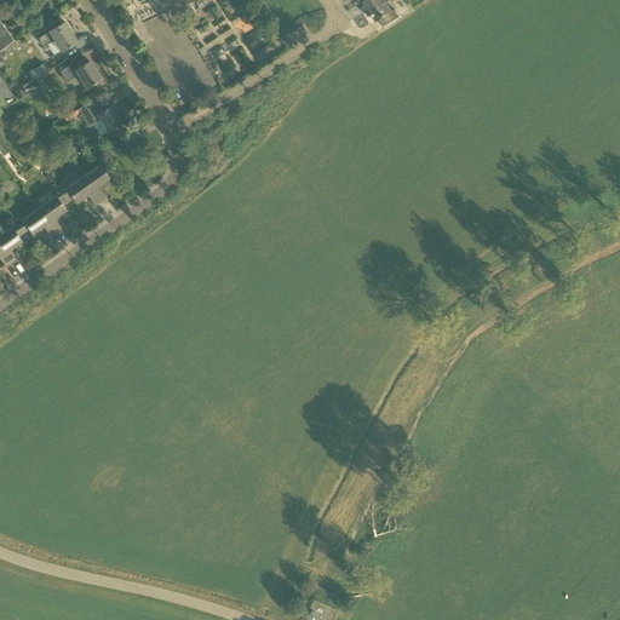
[(0,0),(0,52),(15,41),(0,22),(0,0)]
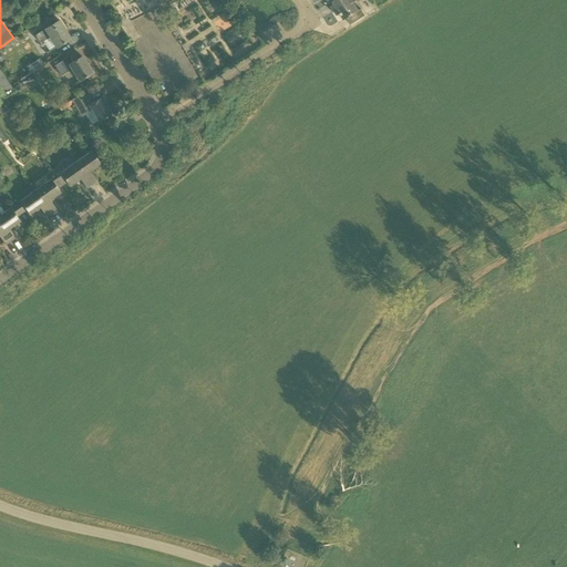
[(351,0),(353,3),(354,2),(358,0),(328,0),(327,1),(328,1),(328,0),(330,0),(332,3),(333,4),(331,7),(334,11),(351,0)]
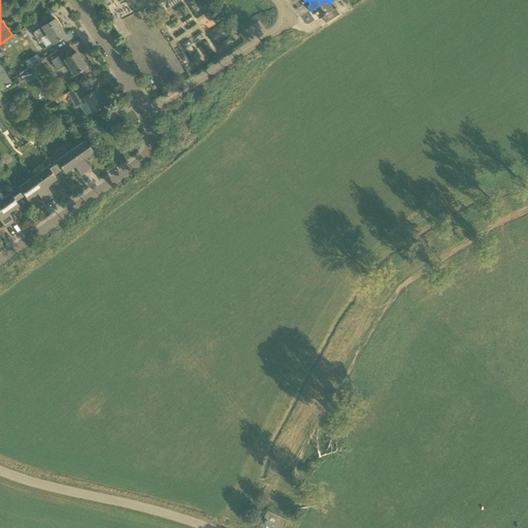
[(334,9),(330,2),(329,3),(327,0),(311,10),(314,14),(317,13),(320,19),(323,18),(327,23),(340,14),(336,8),(334,9)]
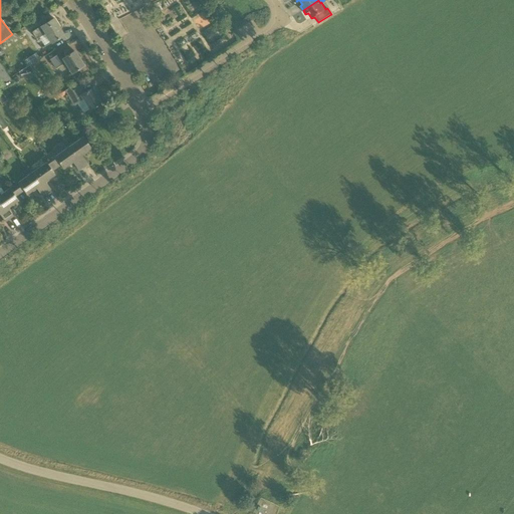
[(64,35),(53,18),(40,26),(41,27),(32,32),(36,39),(45,33),(51,43),(64,35)]
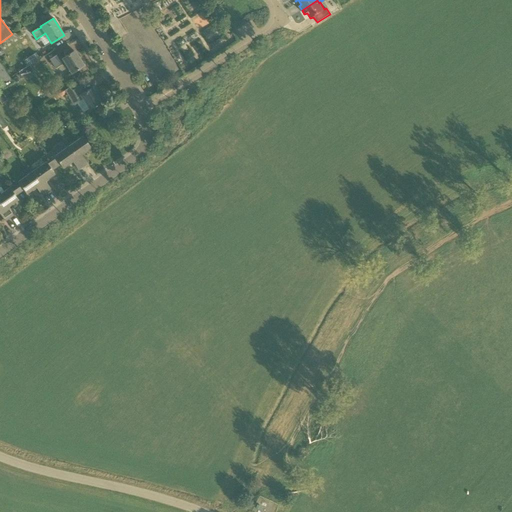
[(83,66),(74,51),(62,59),(59,53),(49,59),(55,69),(65,63),(71,73),(83,66)]
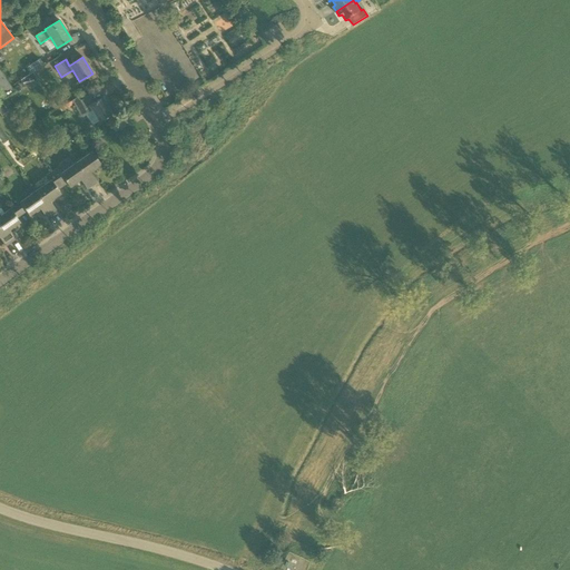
[(28,67),(32,74),(45,66),(40,59),(28,67)]
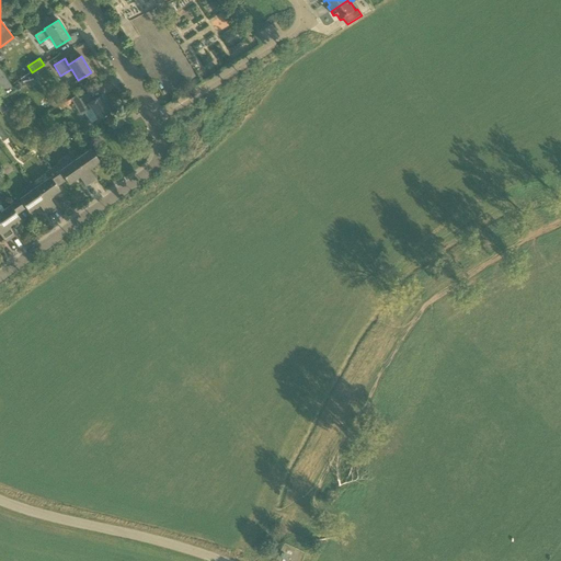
[(14,90),(0,69),(0,94),(2,99),(14,90)]
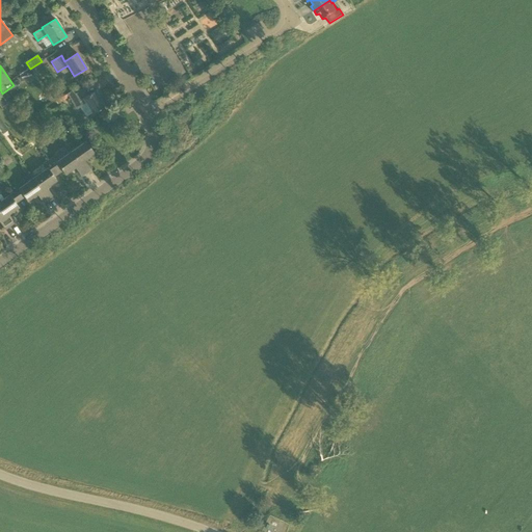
[(19,74),(21,80),(31,74),(29,69),(19,74)]
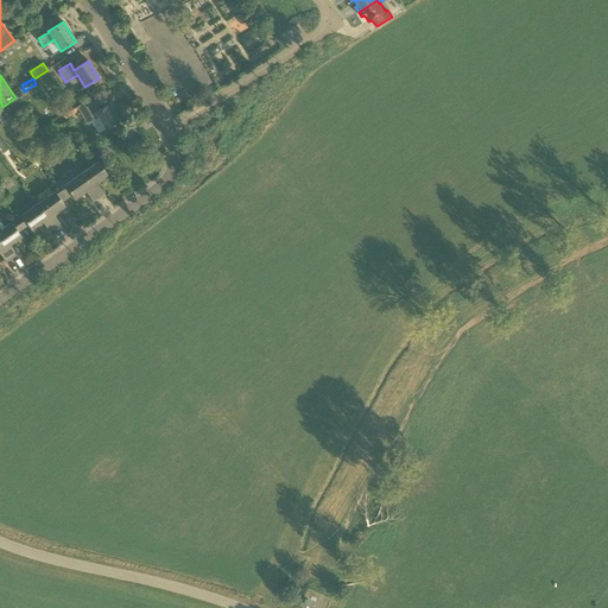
[(87,125),(90,122),(99,118),(107,131),(121,122),(109,103),(100,109),(95,101),(86,107),(83,103),(76,108),(87,125)]
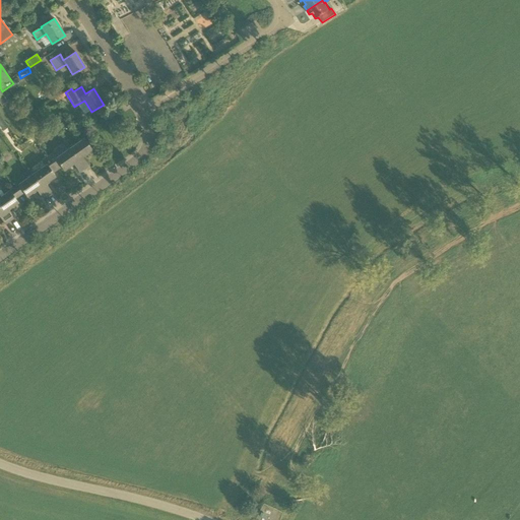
[(69,149),(83,169),(88,166),(82,157),(92,150),(84,138),(69,149)]
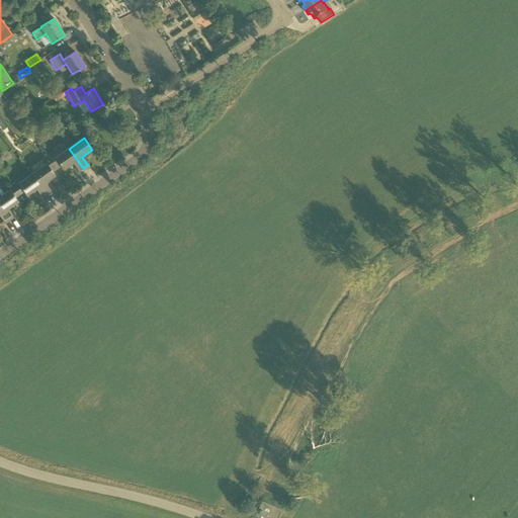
[(79,172),(83,168),(69,149),(57,158),(52,152),(47,156),(57,169),(61,166),(64,170),(73,164),(79,172)]
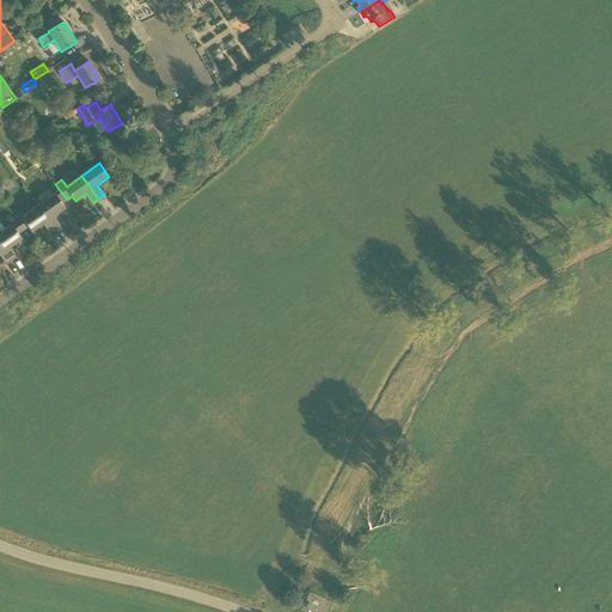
[(61,203),(67,200),(55,184),(49,188),(54,195),(38,206),(55,230),(61,226),(54,216),(65,208),(61,203)]
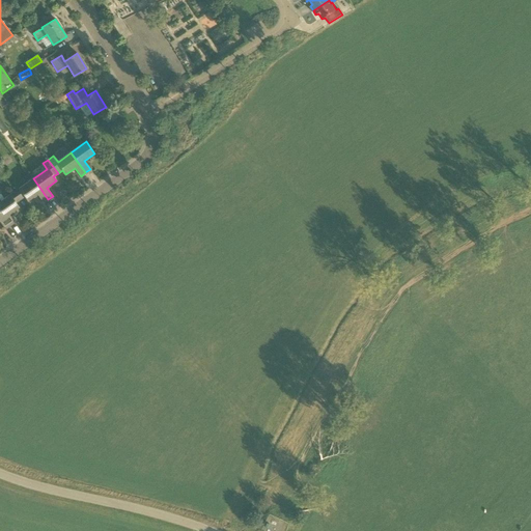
[(43,203),(48,199),(33,178),(15,192),(20,199),(24,197),(27,201),(36,194),(43,203)]
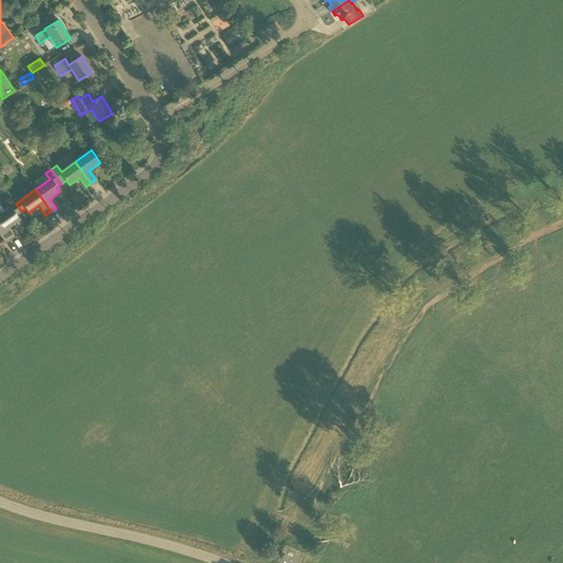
[(17,216),(21,211),(15,203),(11,207),(1,213),(0,212),(0,223),(11,239),(15,235),(9,227),(20,220),(17,216)]
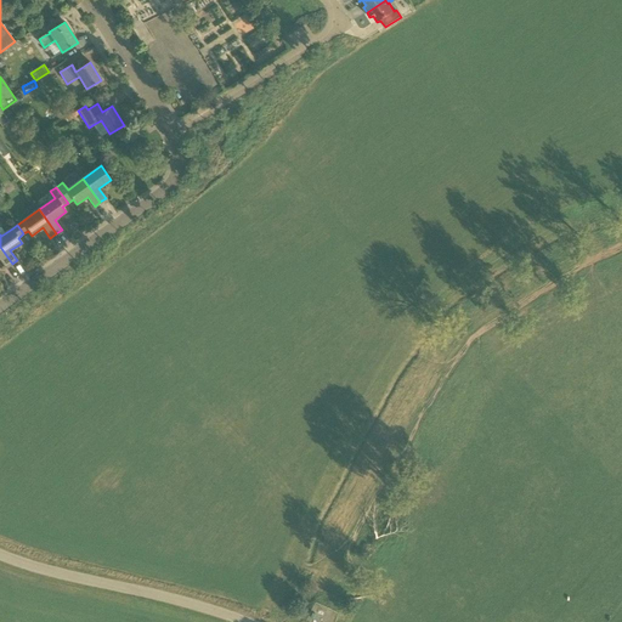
[(0,260),(6,269),(12,264),(0,247),(0,260)]
